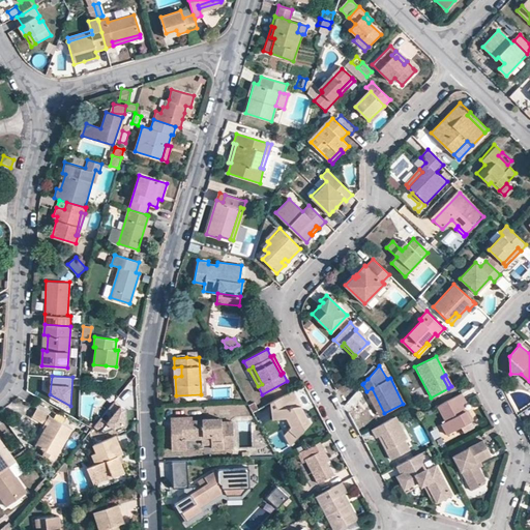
[(366,391),(379,416),(384,413),(372,388),(366,391)]
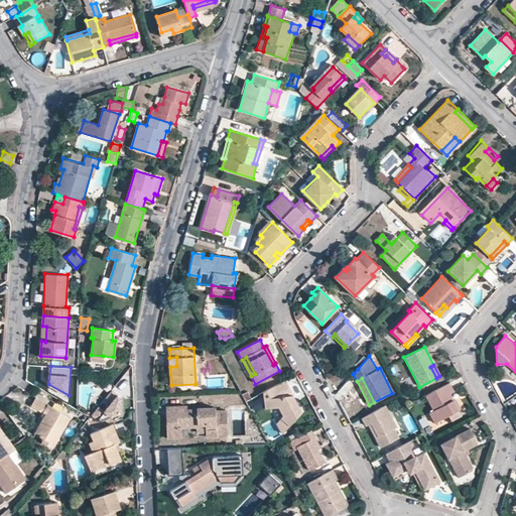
[(293,398),(284,381),(263,393),(265,409),(282,407),(285,415),(281,419),(288,425),(300,411),(295,402),(293,402),(291,399),(293,398)]
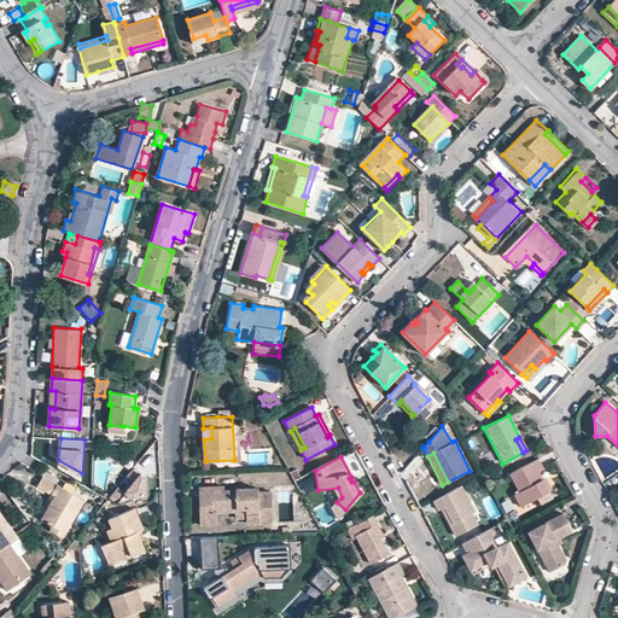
[(537,459),(508,473),(518,494),(514,496),(520,507),(537,497),(541,505),(553,499),(549,491),(543,479),(540,472),(543,470),(537,459)]
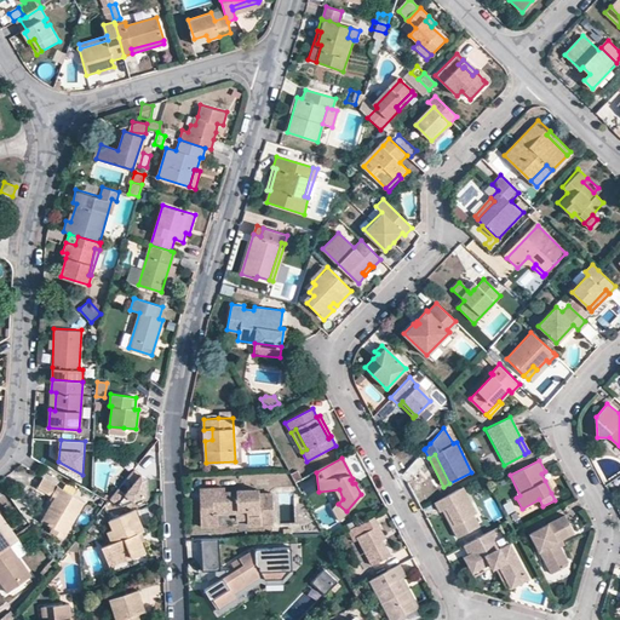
[(133,469),(109,498),(119,506),(144,494),(143,477),(133,469)]
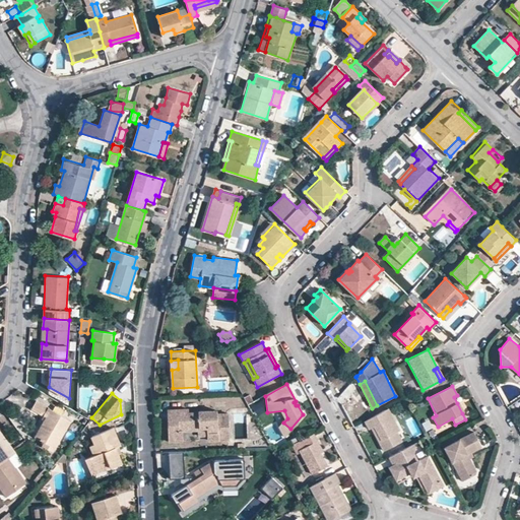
[(47,417),(36,436),(45,442),(43,445),(53,452),(71,420),(37,400),(31,408),(47,417)]
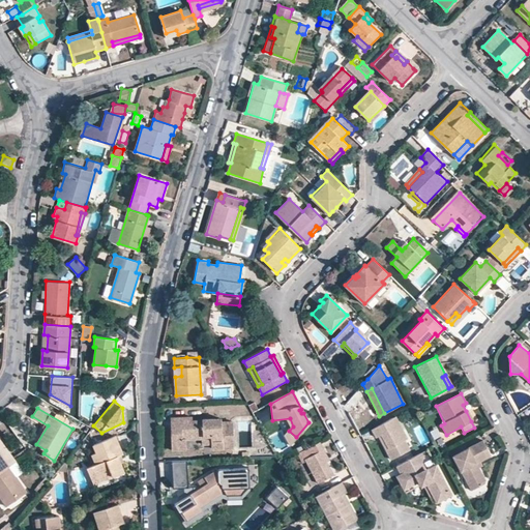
[(392,459),(410,449),(405,439),(408,438),(395,415),(372,429),(376,437),(380,435),(382,433),(390,447),(387,449),(392,459)]
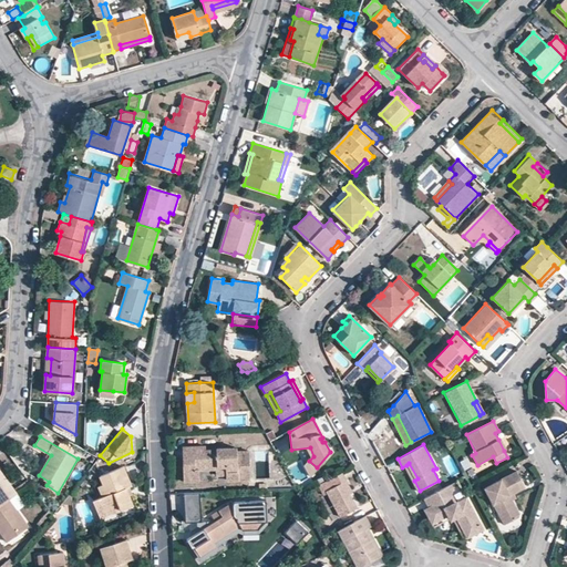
[(183,446),(184,470),(198,470),(217,468),(227,468),(227,475),(236,475),(236,480),(249,478),(248,451),(237,451),(237,447),(219,449),(218,450),(205,451),(205,445),(183,446)]
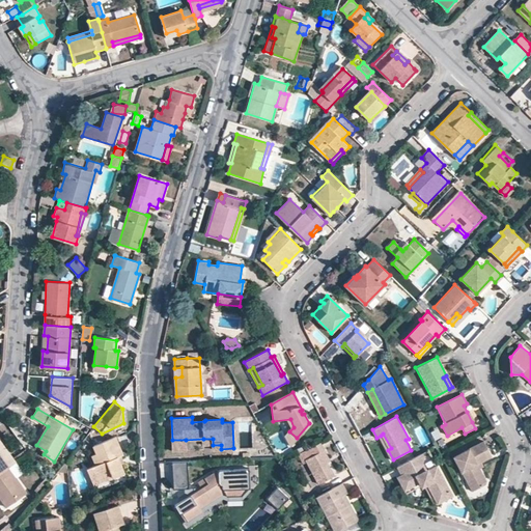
[(289,446),(297,438),(289,431),(284,436),(289,446)]
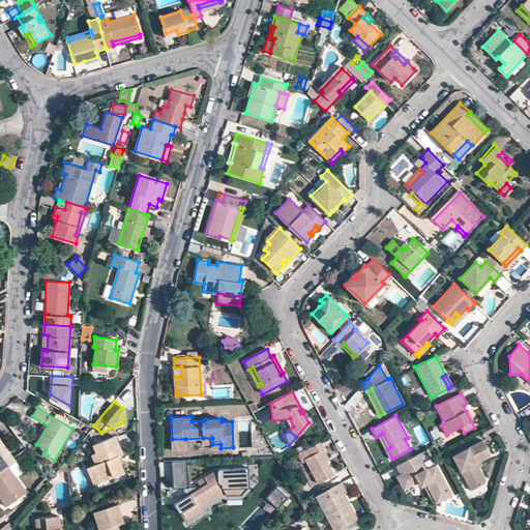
[(380,435),(387,449),(390,447),(382,433),(380,435)]
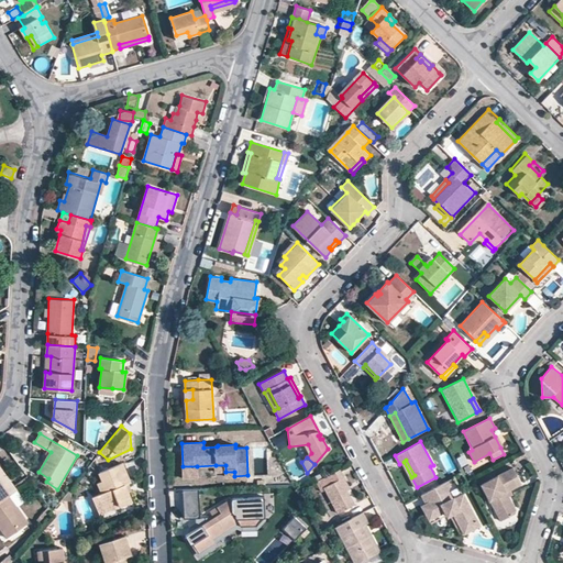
[(92,497),(97,509),(111,505),(113,509),(131,500),(128,492),(124,484),(128,483),(130,482),(122,463),(98,473),(102,481),(97,483),(101,494),(92,497)]
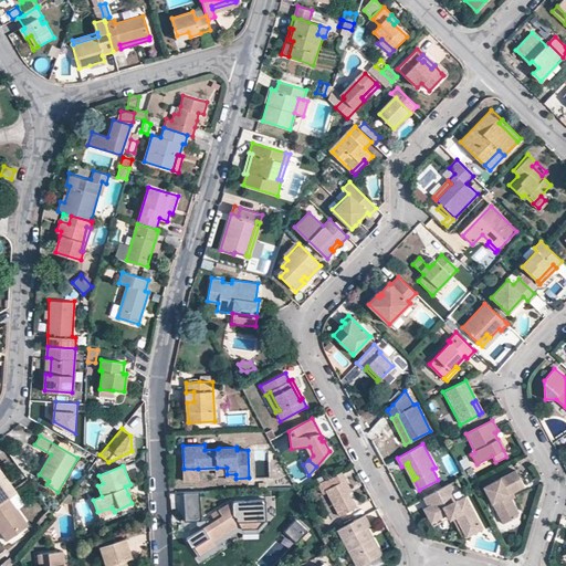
[(0,503),(8,498),(17,492),(0,469),(0,503)]
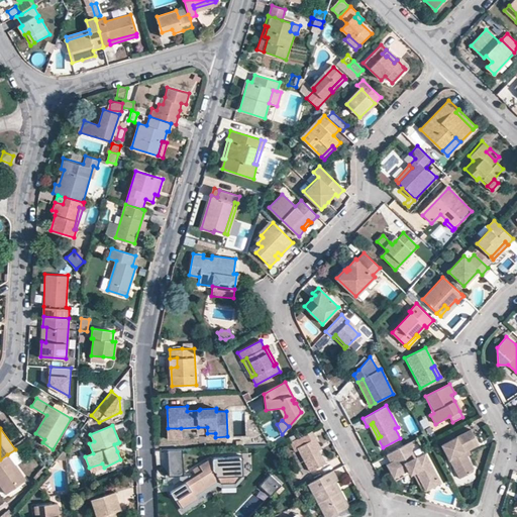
[(181,428),(168,428),(168,439),(181,438),(181,428)]
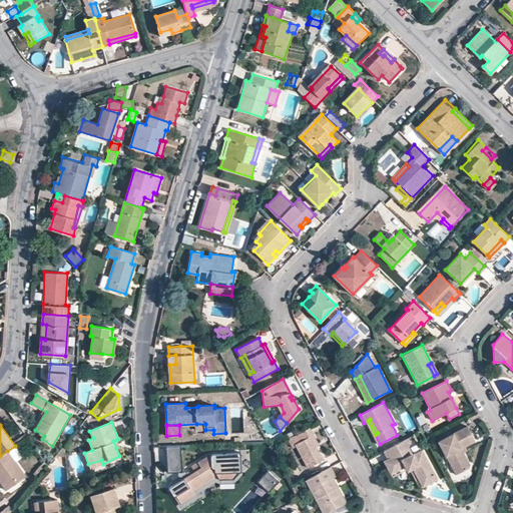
[(313,435),(310,428),(295,436),(288,440),(292,447),(296,445),(301,455),(295,458),(303,471),(323,460),(316,446),(311,436),(313,435)]
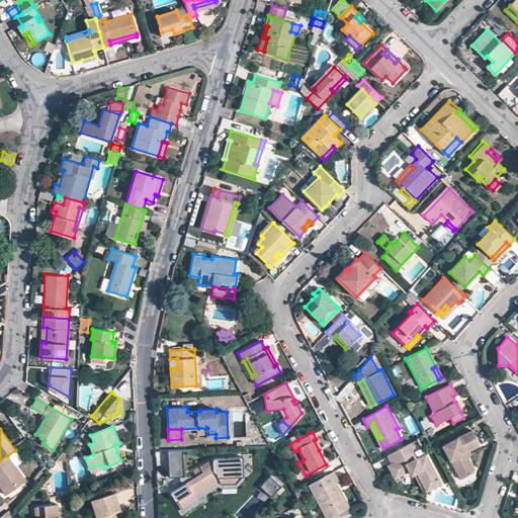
[(441,447),(459,481),(471,475),(472,473),(472,472),(472,470),(464,455),(467,453),(475,449),(470,441),(473,440),(468,432),(441,447)]
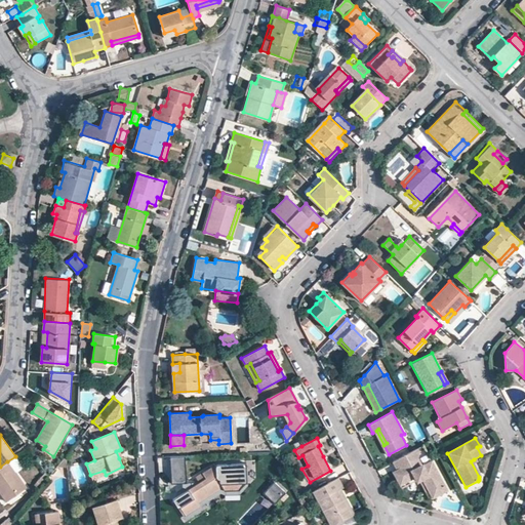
[(318,446),(323,456),(326,455),(320,445),(318,446)]
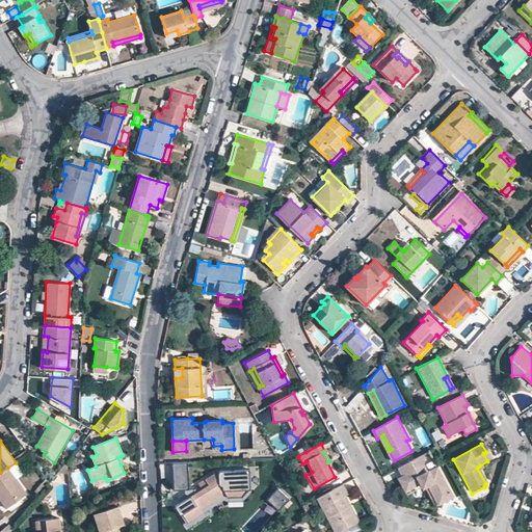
[(435,469),(427,453),(422,455),(425,461),(423,468),(426,474),(435,469)]
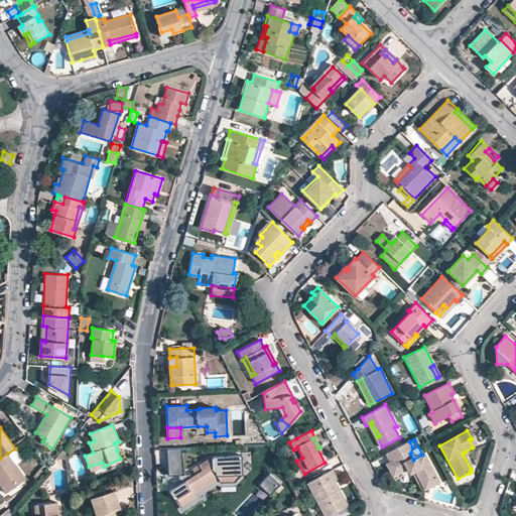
[(424,489),(436,482),(422,455),(413,460),(410,454),(412,447),(409,441),(396,448),(385,455),(390,464),(386,466),(392,478),(411,468),(424,489)]
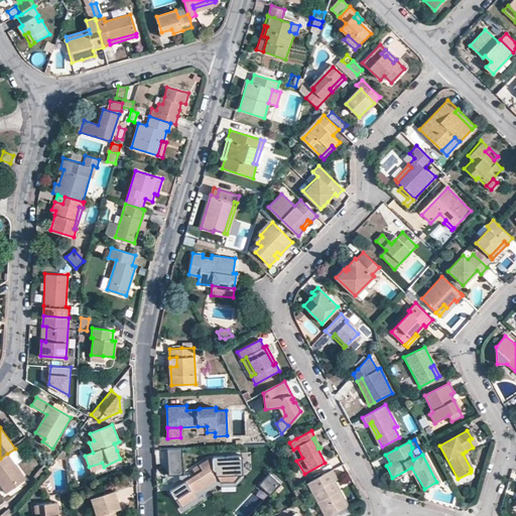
[(183,449),(168,450),(170,477),(181,476),(184,476),(183,449)]
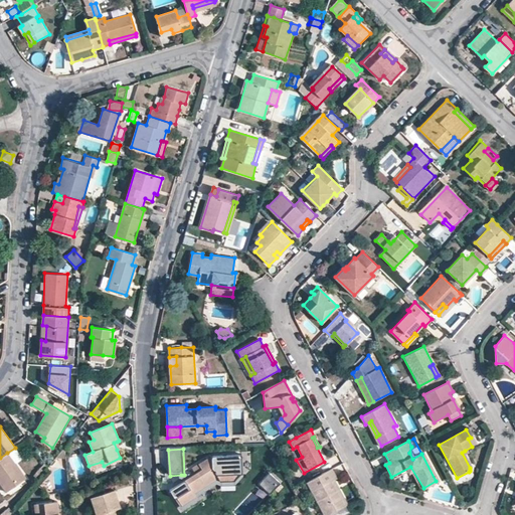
[(0,482),(6,491),(25,478),(7,453),(0,458),(0,482)]
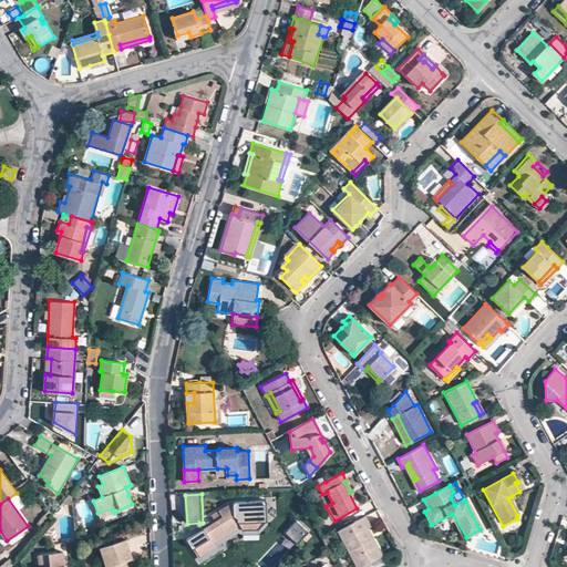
[(199,534),(188,542),(195,550),(196,549),(202,557),(217,548),(215,544),(241,528),(243,531),(258,531),(265,523),(266,522),(266,502),(234,504),(213,517),(216,523),(199,534)]
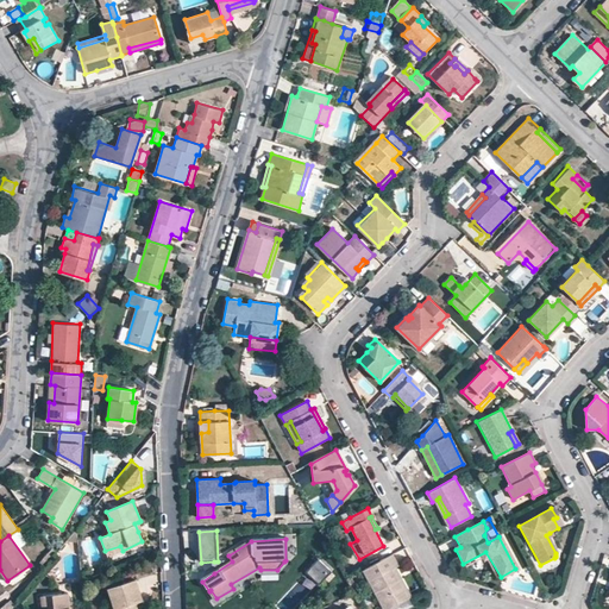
[(120,546),(105,551),(107,556),(123,551),(120,546)]
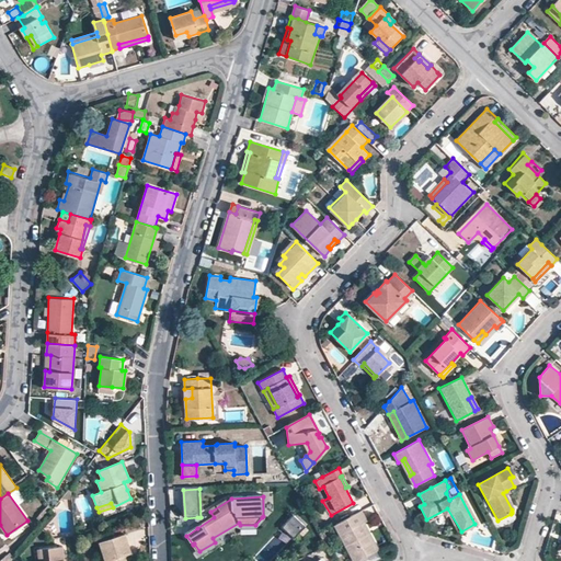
[(428,522),(446,513),(456,530),(461,531),(447,508),(426,519),(428,522)]
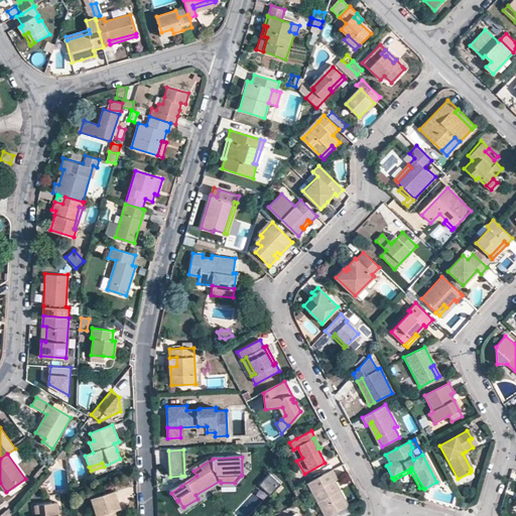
[(308,482),(327,515),(346,505),(338,490),(335,491),(330,482),(333,481),(337,479),(331,470),(308,482)]
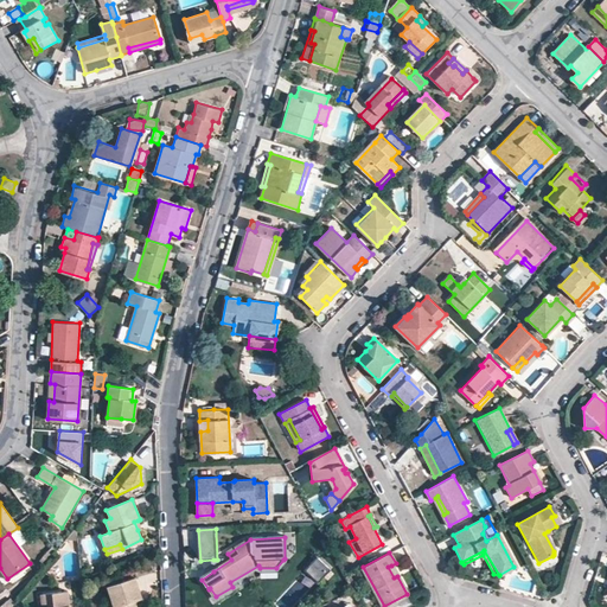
[(330,568),(317,557),(305,570),(319,582),(330,568)]
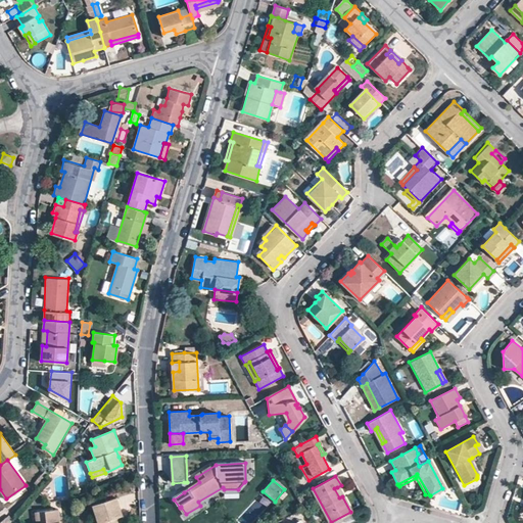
[(184,492),(199,482),(187,482),(184,482),(184,492)]
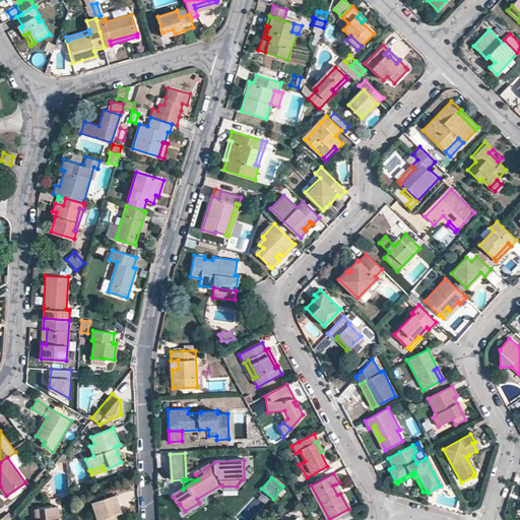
[(98,519),(96,519),(116,519),(115,514),(118,513),(122,512),(116,494),(91,502),(98,519)]
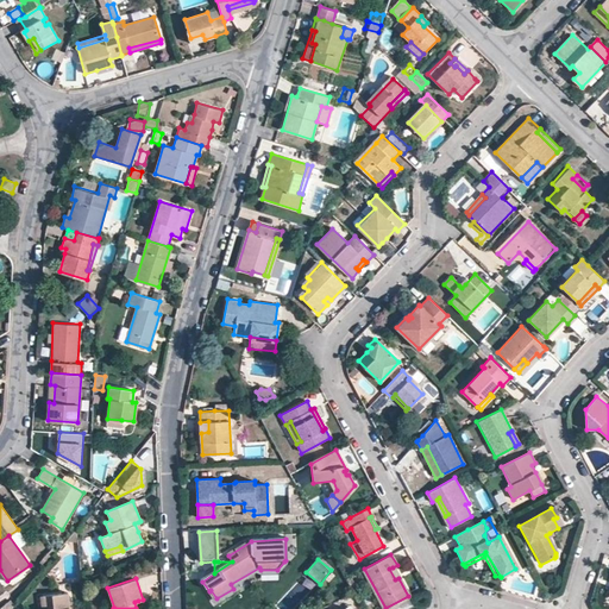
[(43,595),(44,608),(69,608),(68,592),(43,595)]
